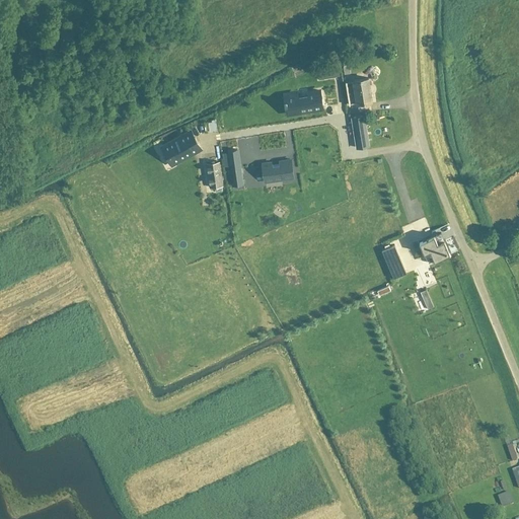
[(331,68),(317,70),(318,79),(332,77),(331,68)]
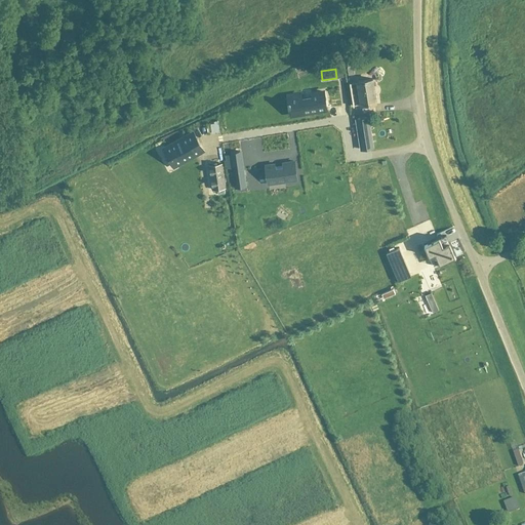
[(376,103),(372,80),(357,82),(357,83),(350,84),(354,106),(361,105),(361,106),(376,103)]
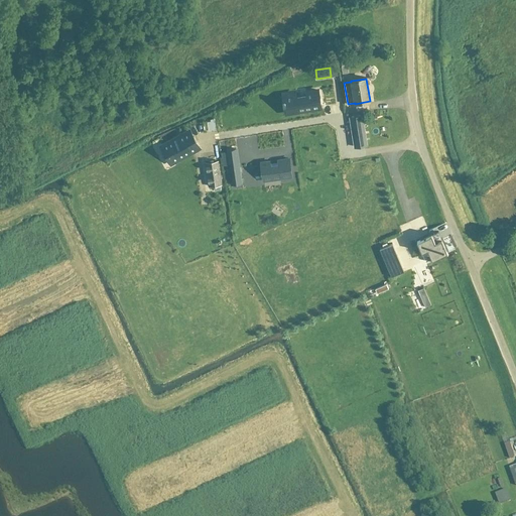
[(284,101),(282,101),(283,105),(284,105),(286,114),(319,108),(316,91),(305,92),(306,96),(296,97),(295,94),(283,96),(284,101)]
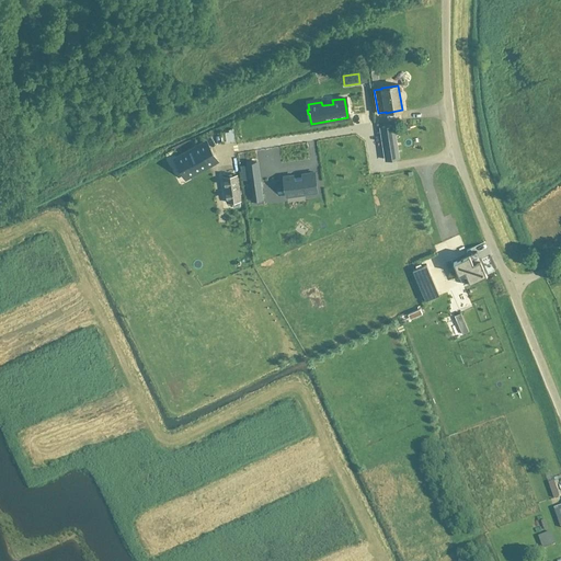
[(263,115),(240,124),(244,135),(266,126),(263,115)]
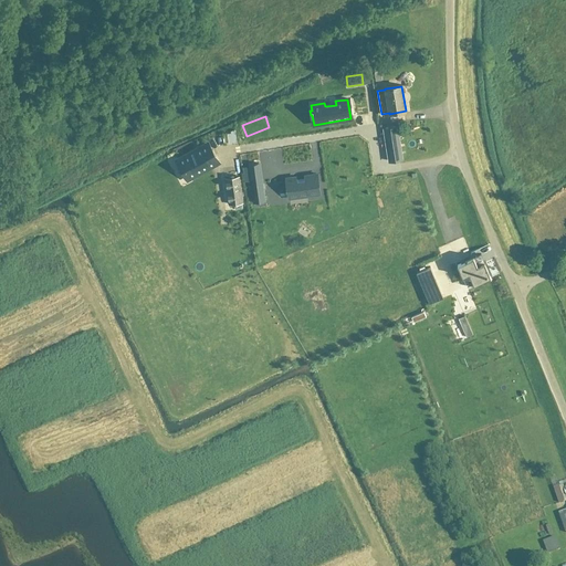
[(396,127),(384,129),(386,146),(389,163),(401,161),(399,144),(396,127)]
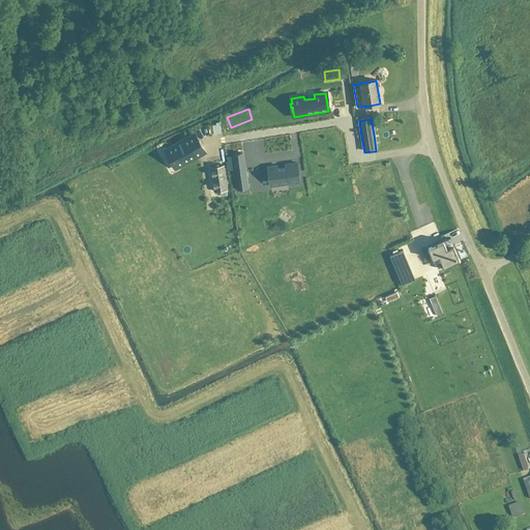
[(194,135),(167,150),(174,163),(175,162),(178,167),(178,168),(202,153),(200,149),(199,147),(200,147),(194,135)]
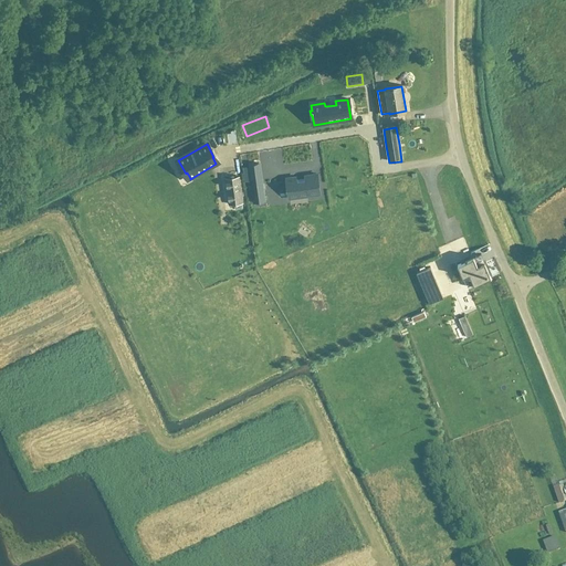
[(260,164),(249,165),(251,182),(262,181),(260,164)]
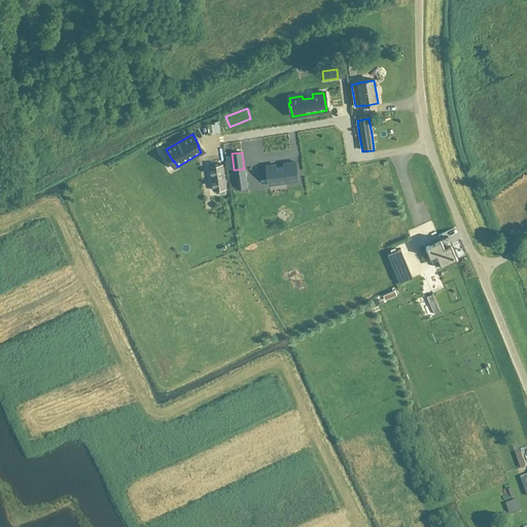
[(276,165),(267,167),(269,184),(285,181),(285,183),(297,181),(294,163),(283,164),(283,166),(276,167),(276,165)]
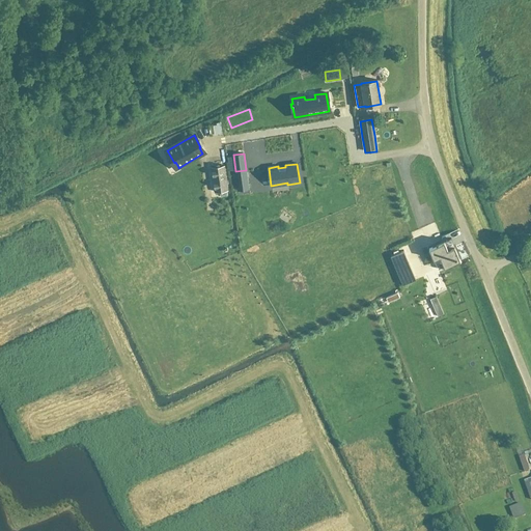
[(224,166),(212,167),(215,192),(227,191),(224,166)]
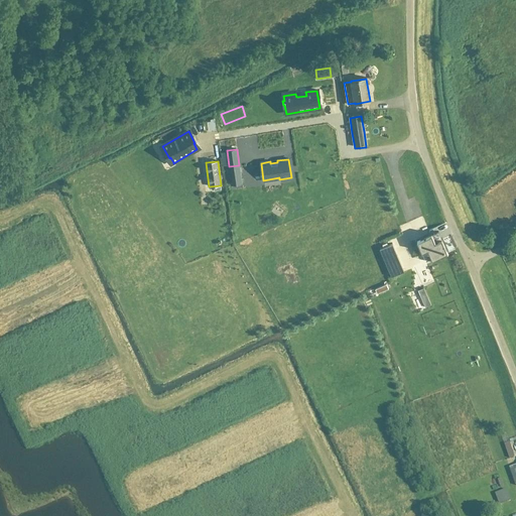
[(239,165),(229,166),(230,179),(240,178),(241,178),(239,165)]
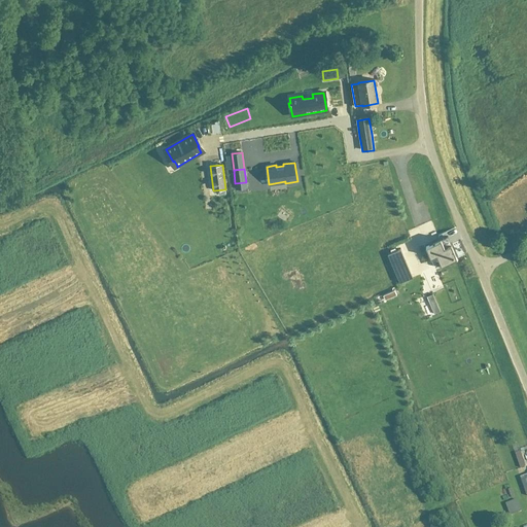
[(200,196),(203,223),(242,218),(242,212),(255,211),(255,205),(262,205),(261,200),(292,196),(290,182),(264,186),(264,187),(200,196)]
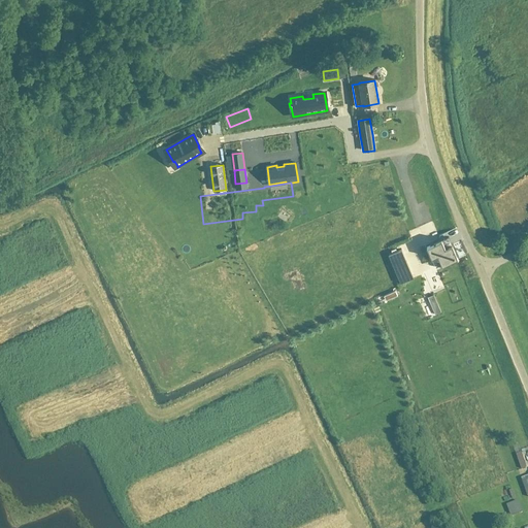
[(427,246),(432,258),(436,268),(442,265),(458,259),(452,245),(446,248),(441,239),(427,246)]
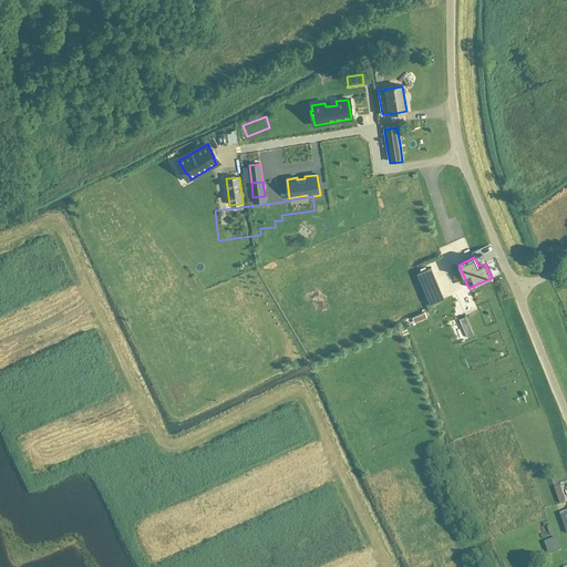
[(443,299),(431,269),(418,275),(430,305),(443,299)]
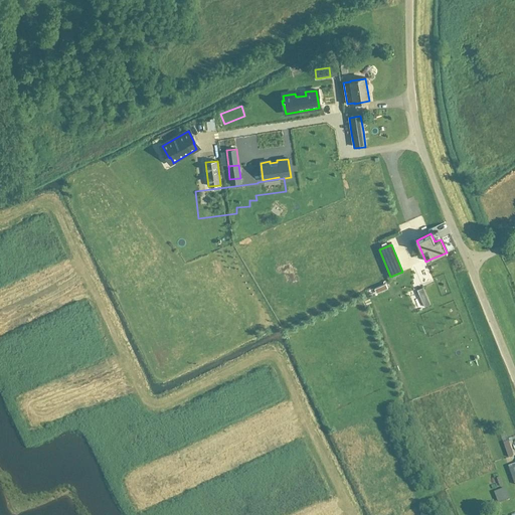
[(453,270),(437,276),(440,284),(456,278),(453,270)]
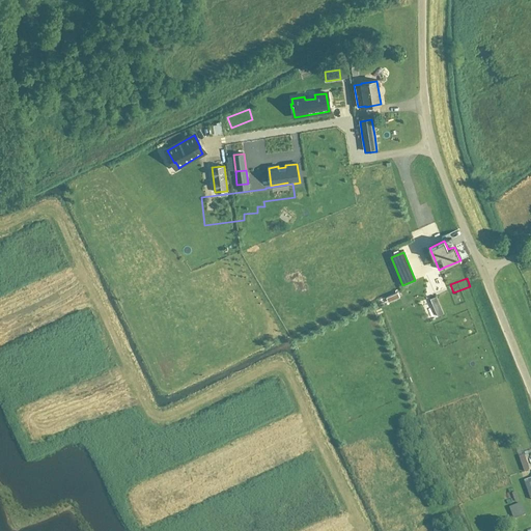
[(436,297),(430,299),(438,316),(444,314),(436,297)]
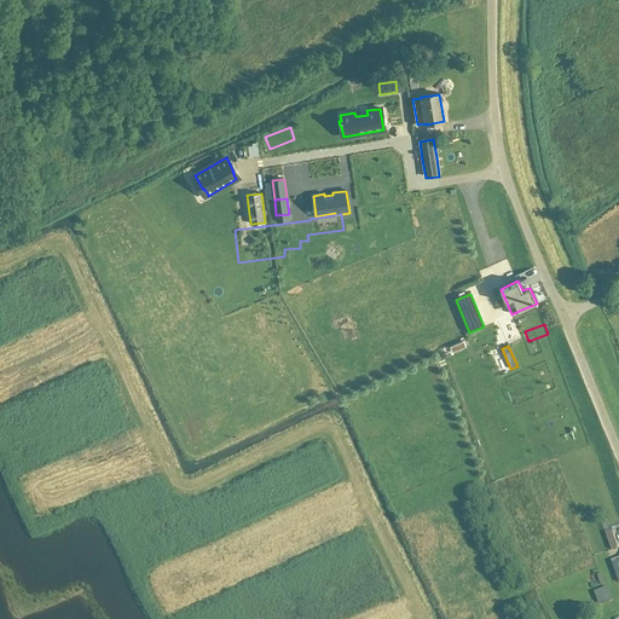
[(612,533),(603,537),(609,555),(618,551),(612,533)]
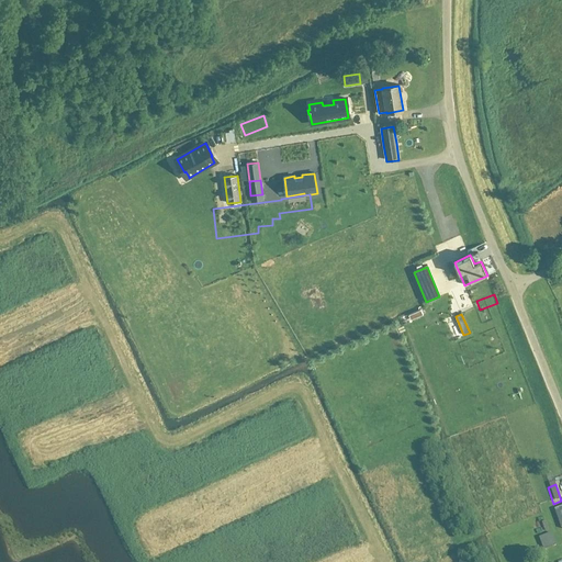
[(551,537),(539,540),(542,552),(554,549),(551,537)]
